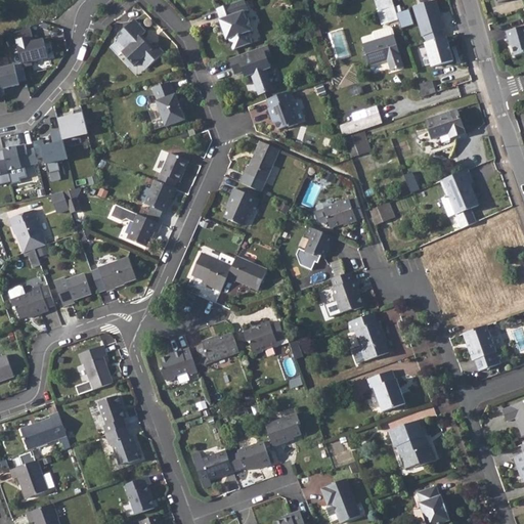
[(248,10),(245,0),(241,0),(217,9),(221,19),(220,19),(225,34),(227,33),(233,49),(253,42),(249,32),(253,30),(246,11),(248,10)]
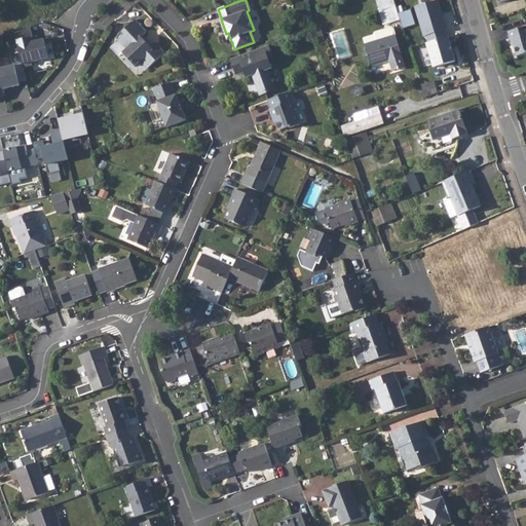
[(398,13),(392,0),(380,0),(376,1),(380,11),(386,9),(390,23),(400,20),(398,13)]
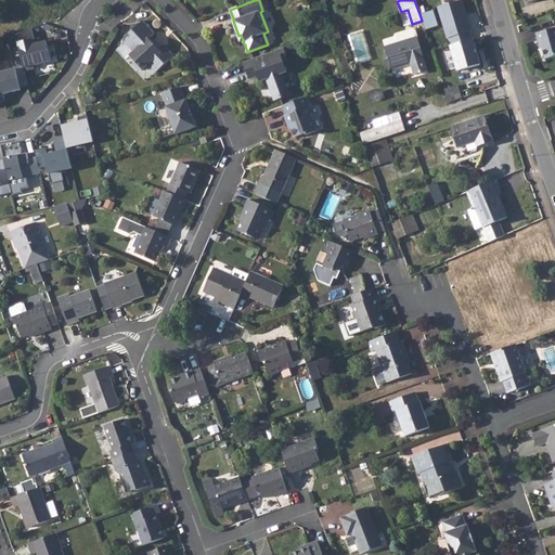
[(433,10),(420,14),(422,21),(425,31),(438,27),(433,10)]
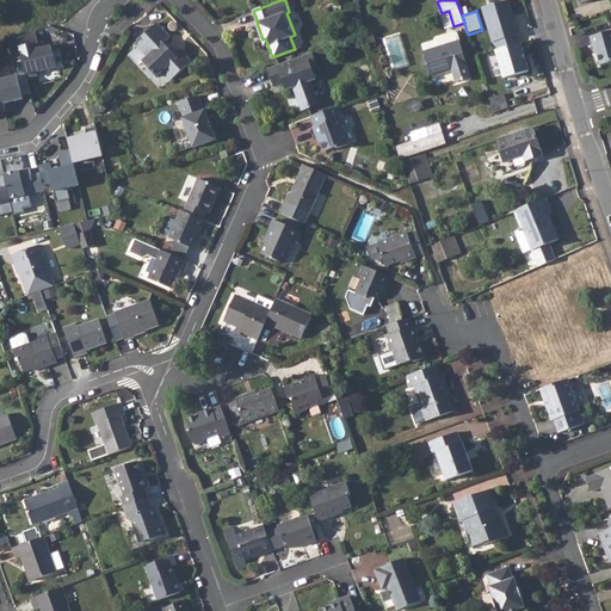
[(172,79),(191,61),(183,51),(177,56),(164,43),(170,37),(156,24),(142,37),(146,39),(137,47),(148,57),(143,62),(148,67),(148,71),(153,76),(161,76),(166,73),(172,79)]
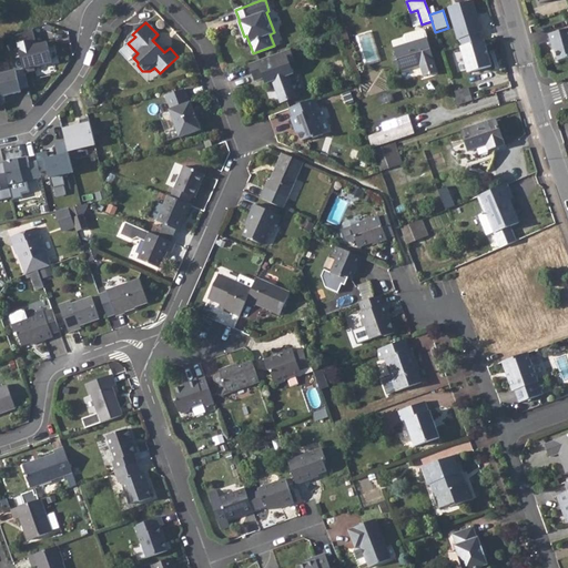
[(24,69),(26,74),(36,72),(34,68),(52,63),(48,43),(34,47),(33,42),(36,41),(32,28),(16,37),(24,69)]
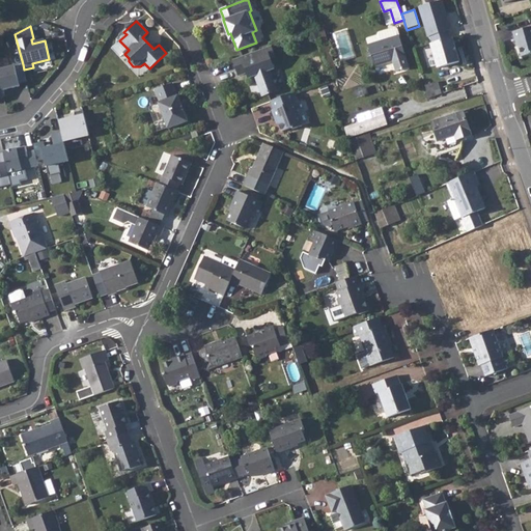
[(530,26),(514,32),(518,46),(520,46),(523,56),(530,54),(530,26)]
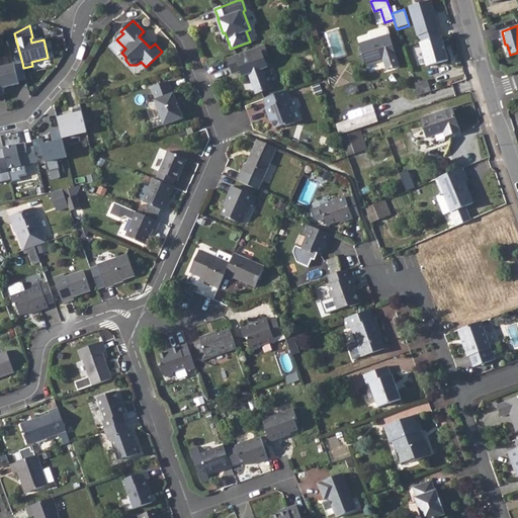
[(400,67),(386,28),(383,27),(368,32),(367,35),(368,41),(359,45),(361,52),(357,53),(359,59),(363,58),(365,65),(383,59),(387,68),(391,67),(392,69),(400,67)]
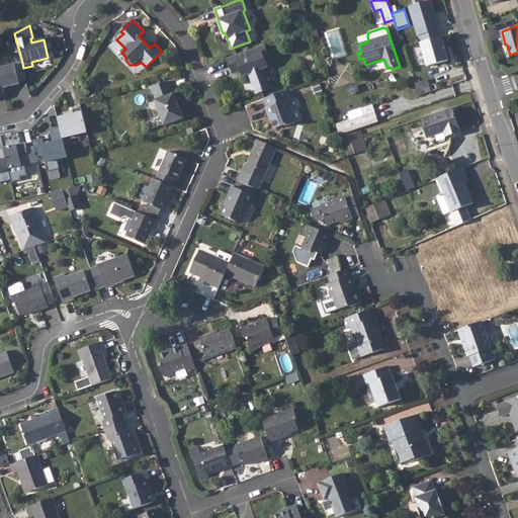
[(357,38),(359,45),(368,41),(367,35),(357,38)]
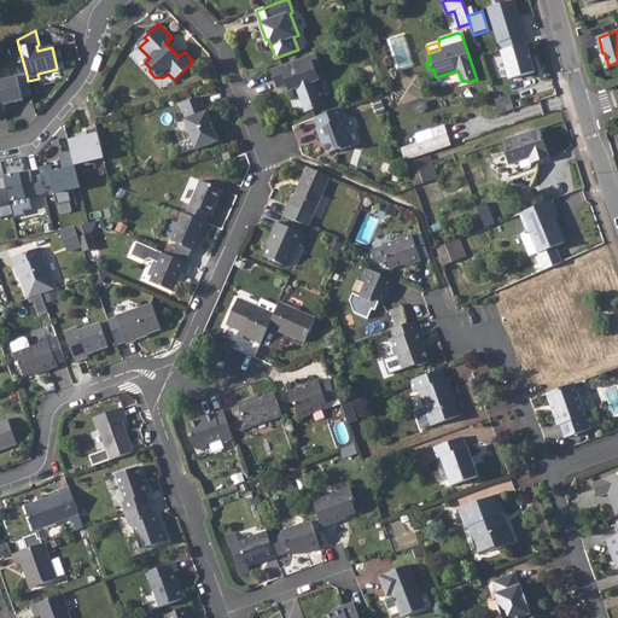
[(535,73),(526,44),(502,52),(511,80),(535,73)]
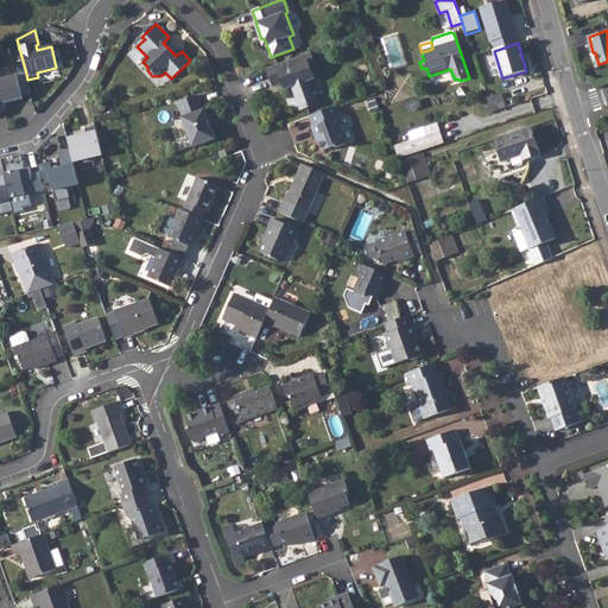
[(315,65),(310,52),(268,68),(274,86),(283,82),(291,80),(292,86),(302,109),(317,103),(309,80),(314,78),(310,67),(315,65)]
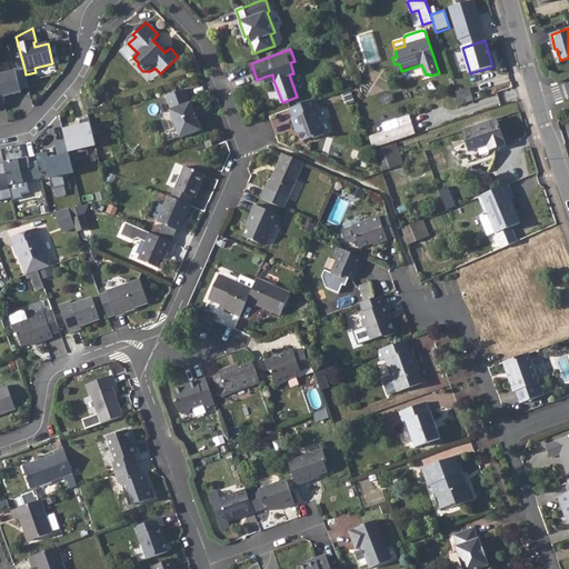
[(0,75),(0,88),(0,89),(2,98),(21,92),(20,90),(29,88),(26,75),(25,69),(0,75)]
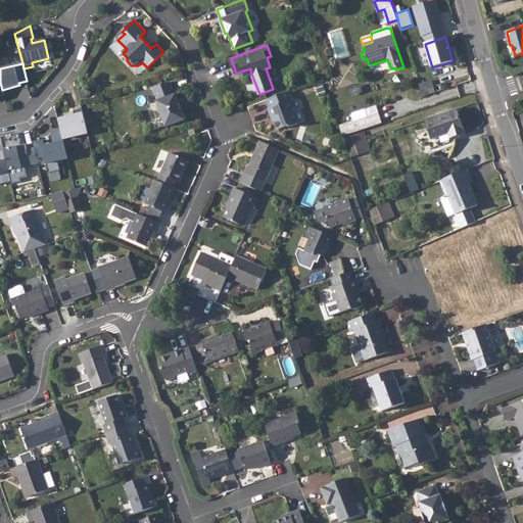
[(430,81),(418,85),(422,97),(434,93),(430,81)]
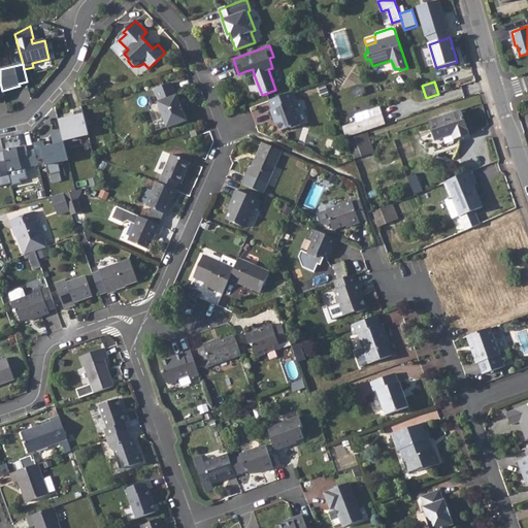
[(167,127),(187,120),(177,94),(176,95),(171,83),(155,89),(159,101),(158,101),(167,127)]
